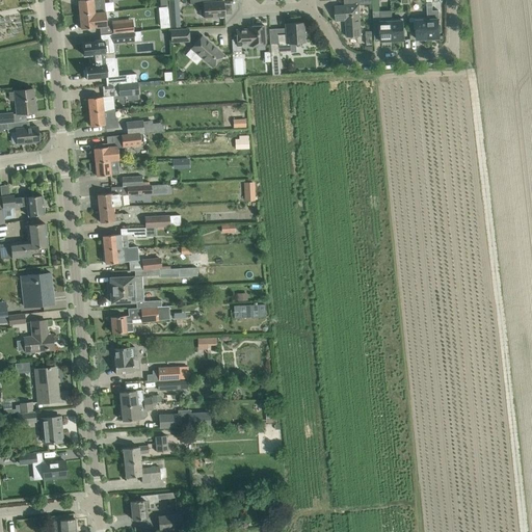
[(80,0),(78,0),(79,15),(94,14),(95,14),(106,12),(104,0),(80,0)]
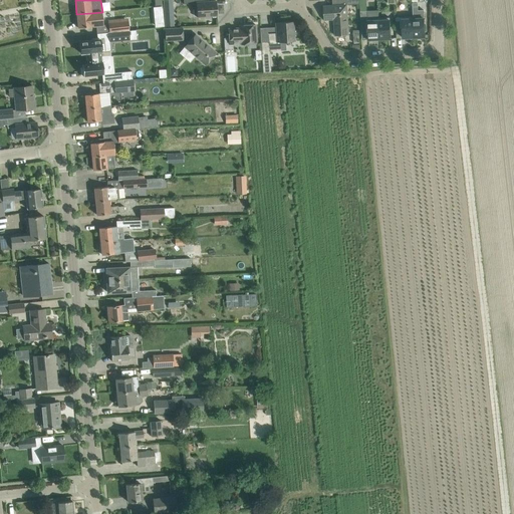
[(172,0),(167,0),(163,0),(165,27),(174,26),(172,0)]
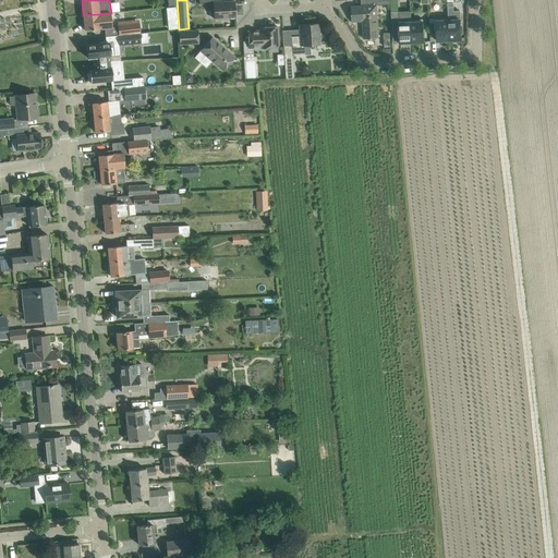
[(198,0),(199,4),(213,3),(214,19),(225,19),(235,17),(234,1),(223,2),(210,2),(209,0),(198,0)]
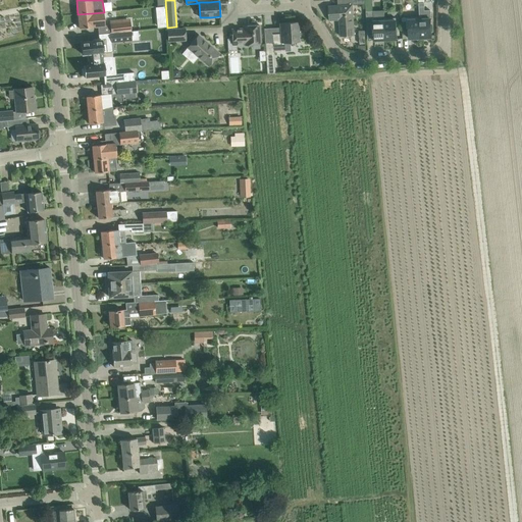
[(341,0),(341,5),(329,6),(330,20),(340,19),(341,36),(343,36),(345,38),(351,37),(353,35),(355,35),(353,5),(365,4),(364,0),(341,0)]
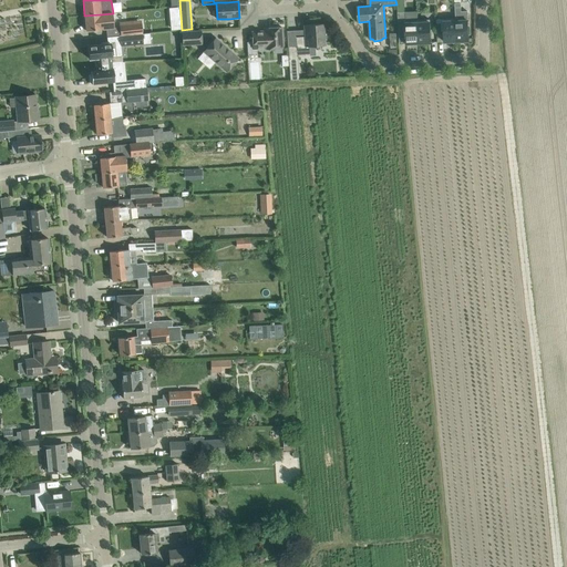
[(470,40),(468,40),(467,11),(461,11),(461,3),(455,3),(455,19),(456,41),(470,41),(470,40)]
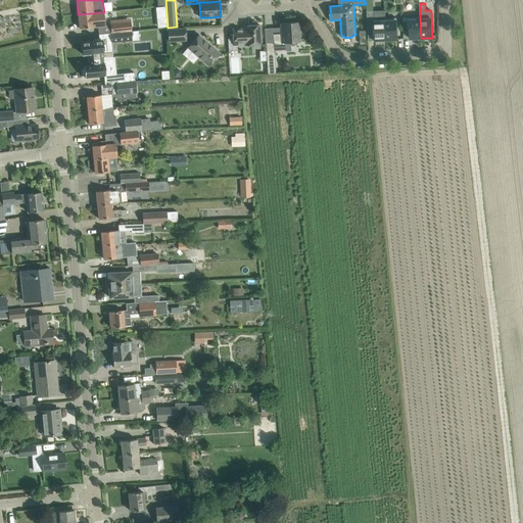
[(374,40),(386,40),(385,18),(374,19),(374,11),(367,11),(368,26),(374,26),(374,40)]
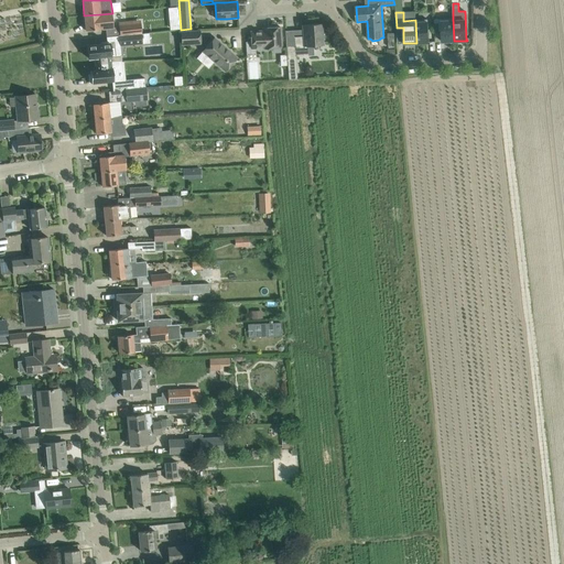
[(100,14),(99,14),(84,15),(86,31),(101,29),(114,28),(114,25),(112,13),(100,14)]
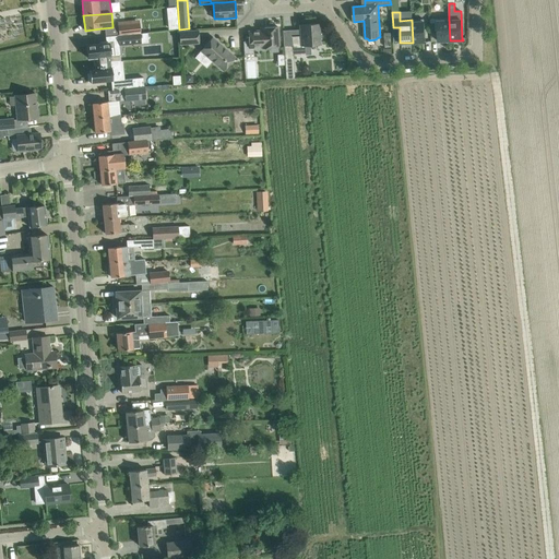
[(450,40),(449,19),(437,19),(438,40),(437,40),(438,42),(450,40)]
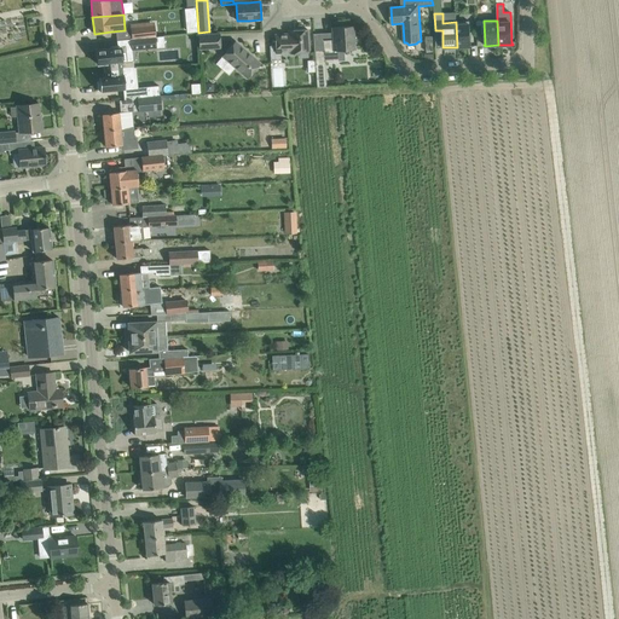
[(129,24),(131,40),(155,38),(154,22),(129,24)]
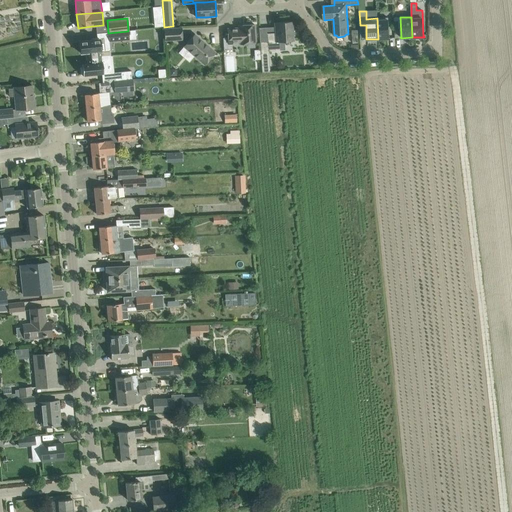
[(388,18),(377,18),(378,39),(389,38),(388,18)]
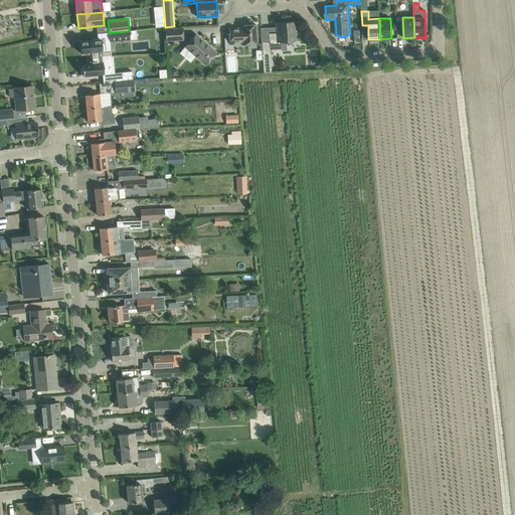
[(277,33),(268,34),(269,51),(284,50),(286,48),(286,41),(295,41),(294,22),(276,23),(277,33)]
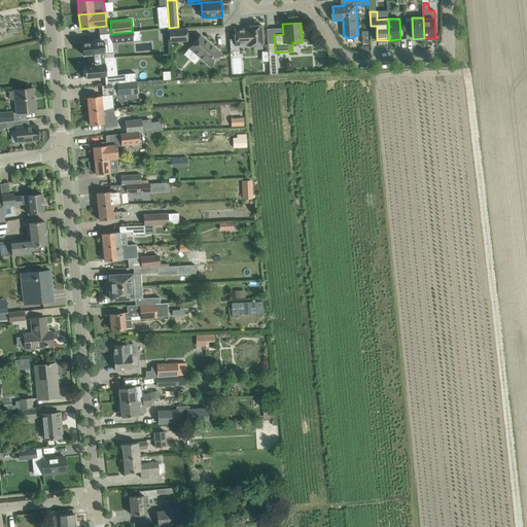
[(230,39),(230,51),(239,51),(239,45),(247,44),(247,45),(262,44),(261,25),(246,26),(246,29),(234,30),(235,39),(230,39)]
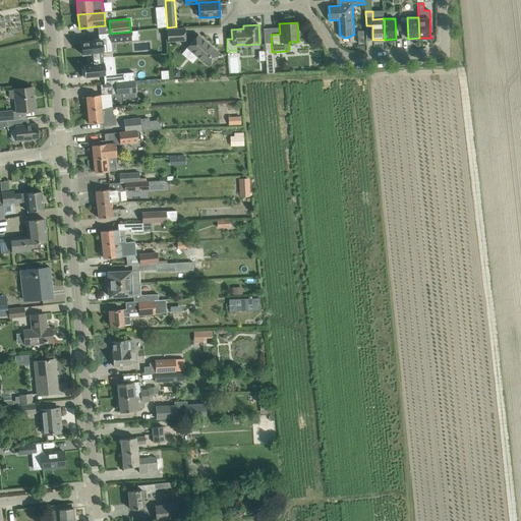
[(166,29),(167,42),(185,41),(184,27),(166,29)]
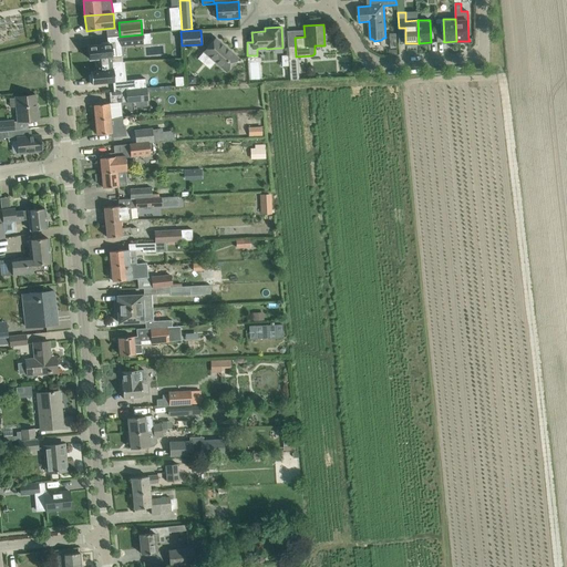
[(120,37),(121,45),(143,43),(142,34),(120,37)]
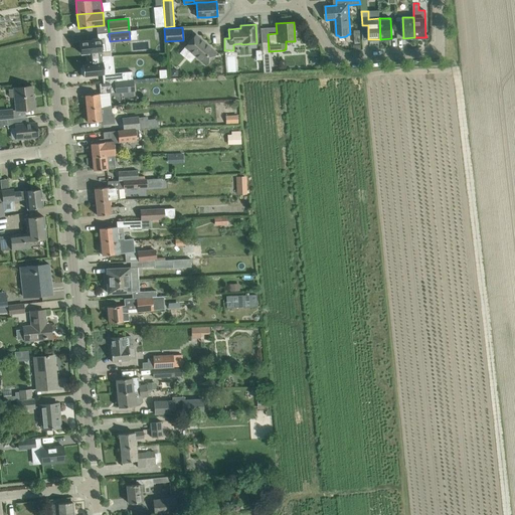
[(185,47),(205,65),(216,52),(195,34),(185,47)]
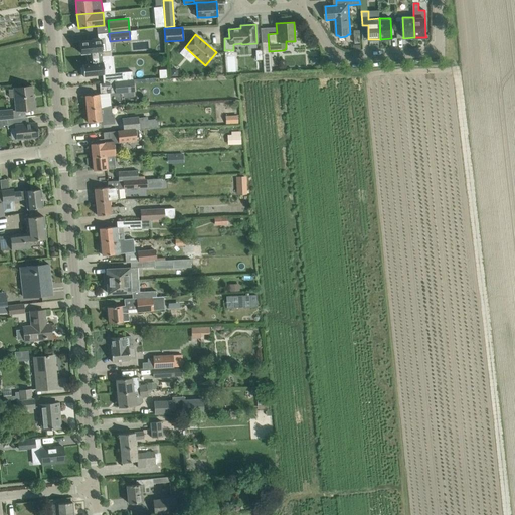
[(111,56),(111,50),(105,50),(104,39),(92,40),(82,41),(79,41),(79,44),(80,53),(86,53),(87,53),(88,58),(105,56),(111,56)]
